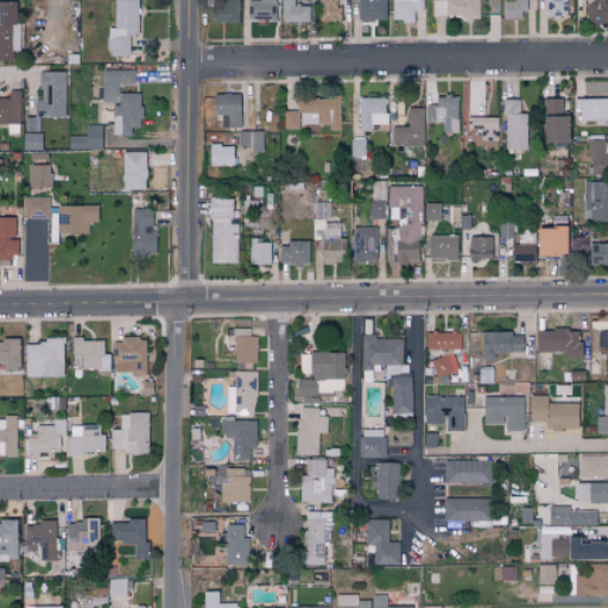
[(0,0),(0,59),(18,61),(19,1),(0,0)]
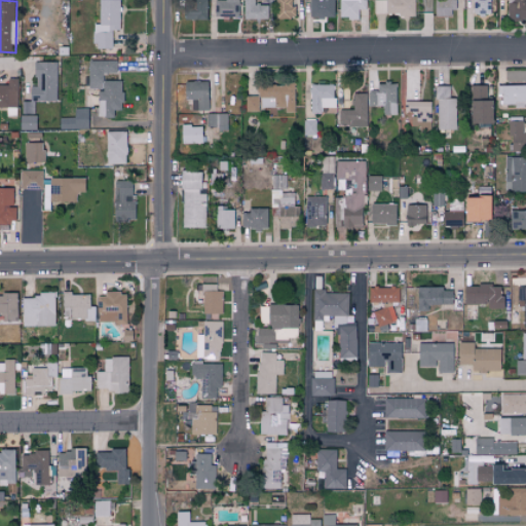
[(111,48),(111,30),(118,30),(118,0),(98,0),(98,25),(94,25),(94,48),(111,48)]
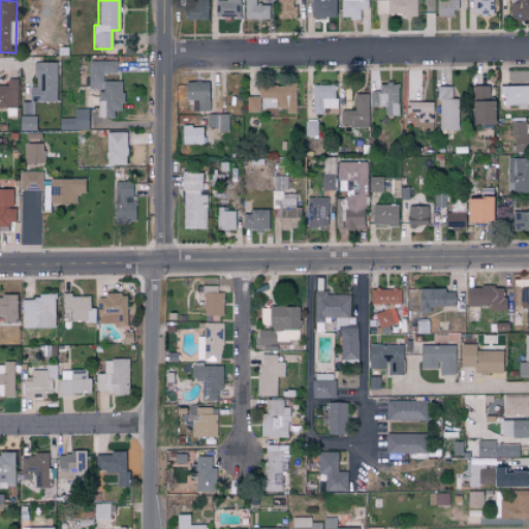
[(207,0),(185,0),(185,19),(207,20),(207,0)]
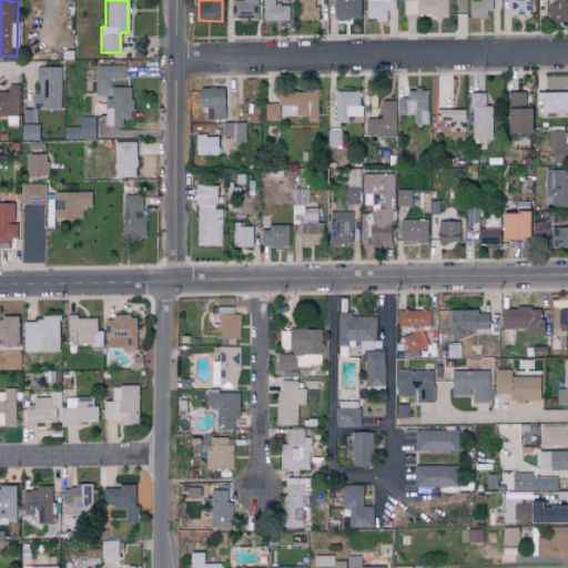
[(231,0),(231,18),(257,18),(256,0),(231,0)]
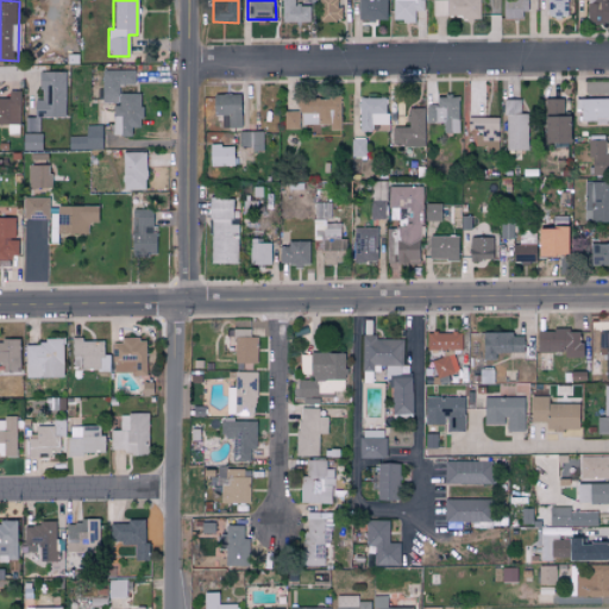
[(294,5),(294,0),(281,0),(281,22),(308,23),(308,5),(294,5)]
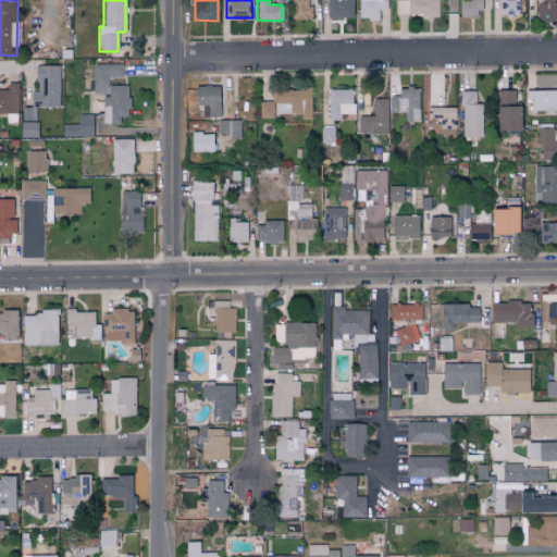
[(291,0),(292,19),(310,19),(309,0),(291,0)]
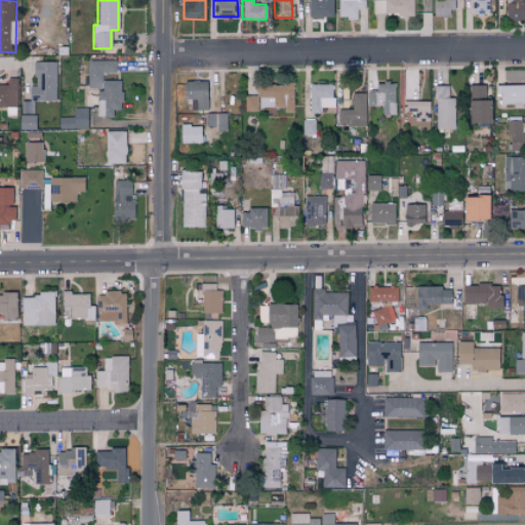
[(309,0),(309,17),(331,17),(331,0),(309,0)]
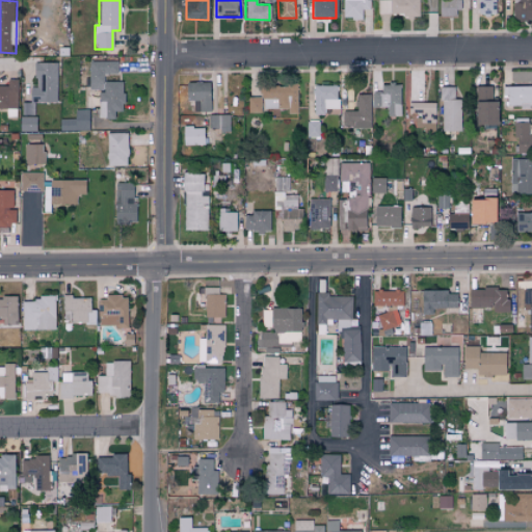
[(342,0),(342,18),(362,19),(362,8),(369,9),(369,0),(342,0)]
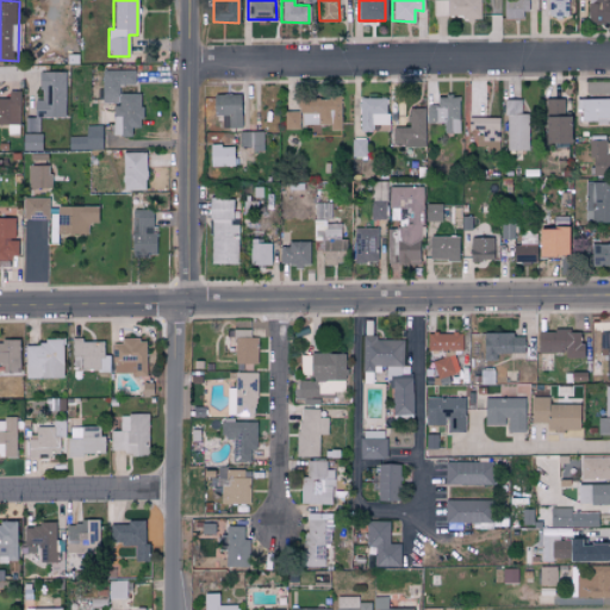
[(479,0),(433,0),(433,17),(479,18),(479,0)]
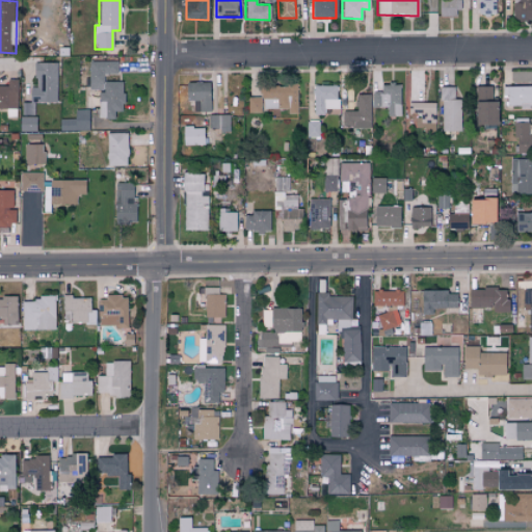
[(437,0),(439,17),(458,16),(457,0),(437,0)]
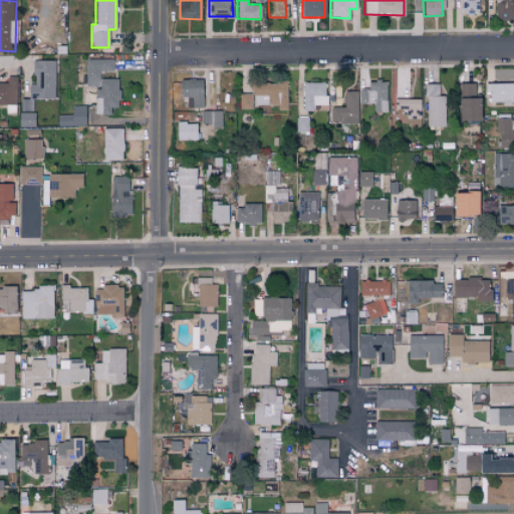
[(478,0),(462,0),(463,14),(479,13),(478,0)]
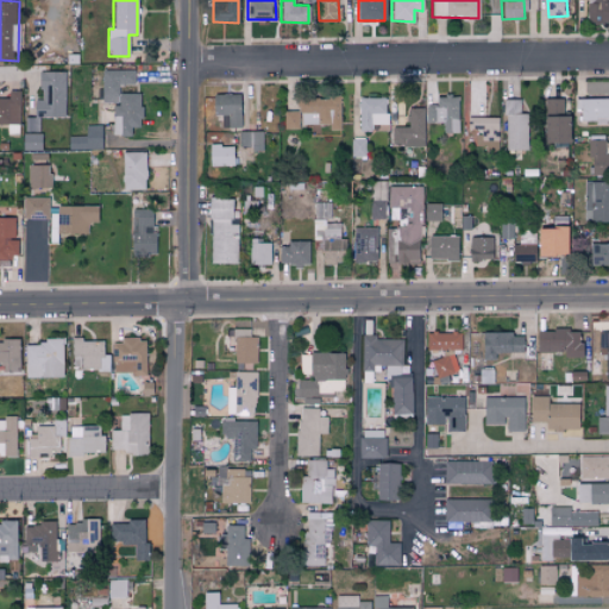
[(608,0),(586,0),(586,23),(608,23),(608,0)]
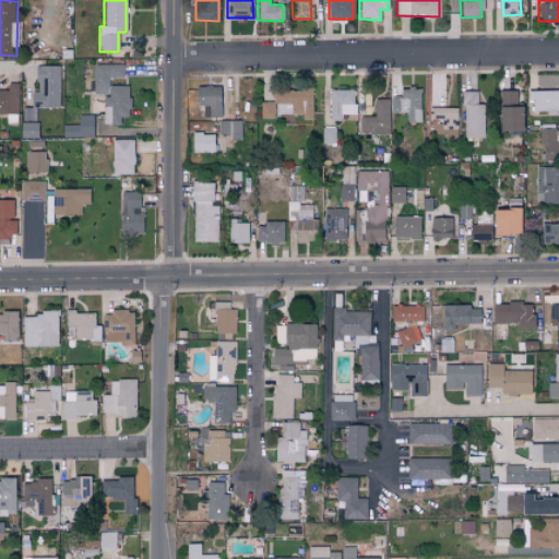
[(103,123),(120,125),(120,117),(129,117),(129,86),(108,85),(109,78),(122,78),(123,64),(93,64),(93,94),(103,94),(103,123)]
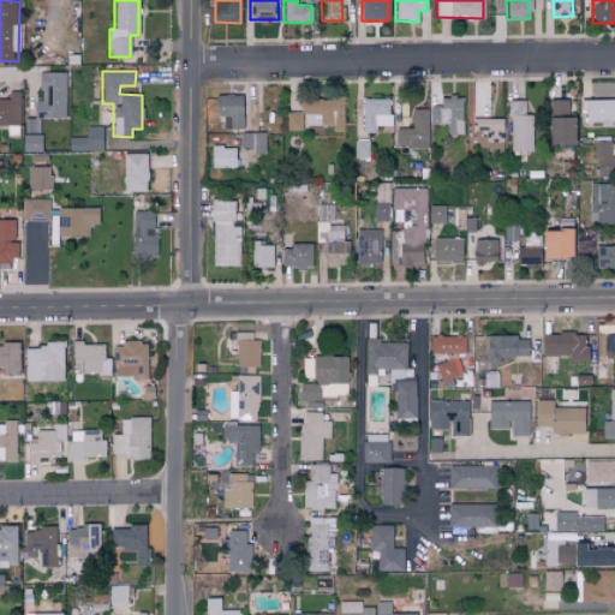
[(65,118),(65,72),(40,72),(40,101),(35,101),(35,118),(65,118)]
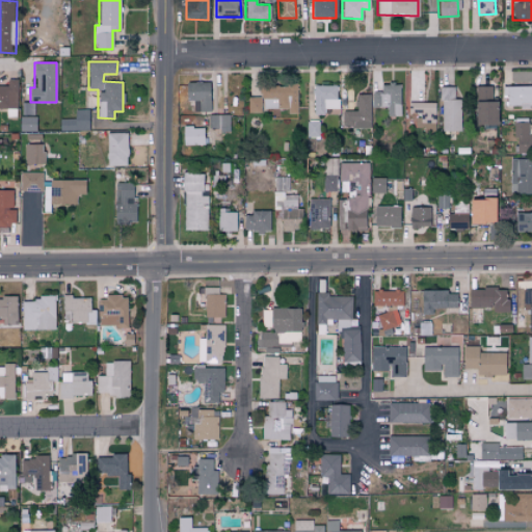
[(17,79),(6,80),(6,85),(0,85),(0,108),(18,108),(17,79)]
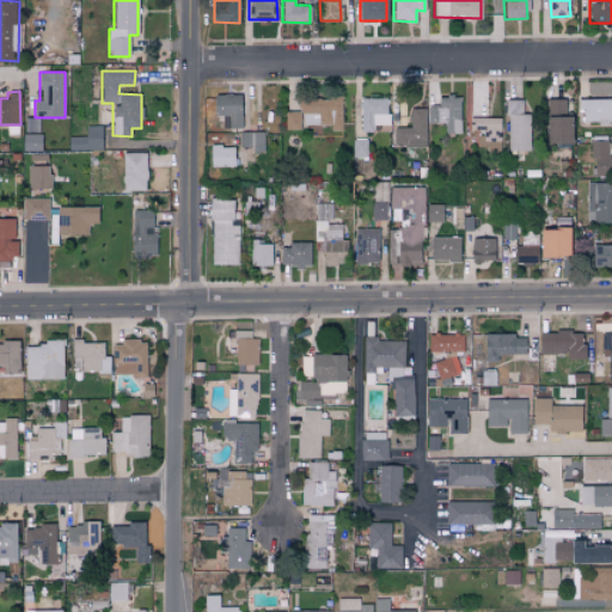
[(228,116),(228,130),(242,130),(242,95),(212,95),(210,116),(228,116)]
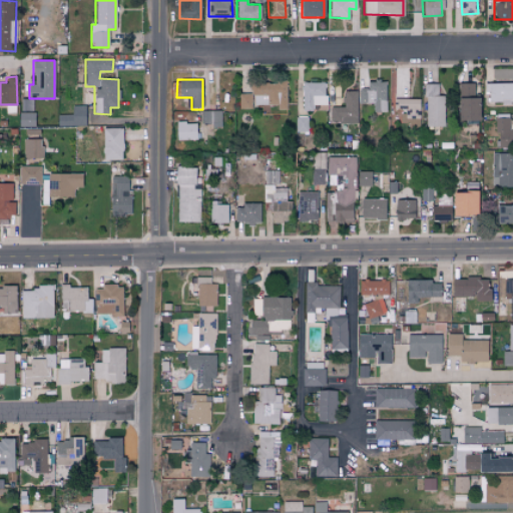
[(385,80),(366,81),(366,88),(358,88),(359,103),(373,103),(373,112),(386,112),(385,80)]
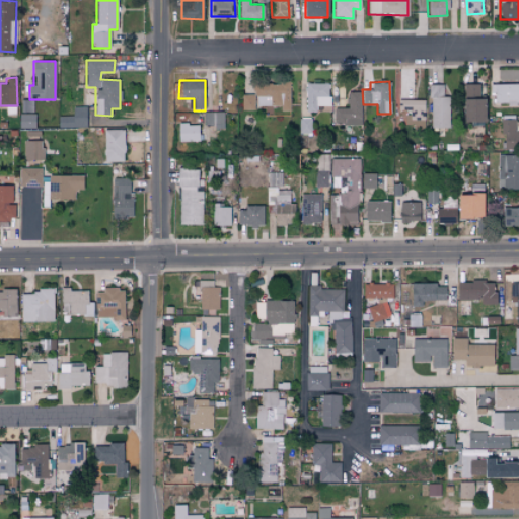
[(288,82),(255,83),(255,112),(289,110),(288,82)]
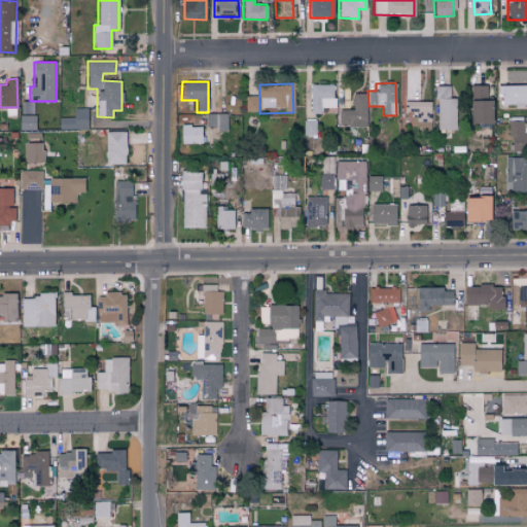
[(334,108),(334,84),(310,84),(310,113),(320,113),(320,108),(334,108)]
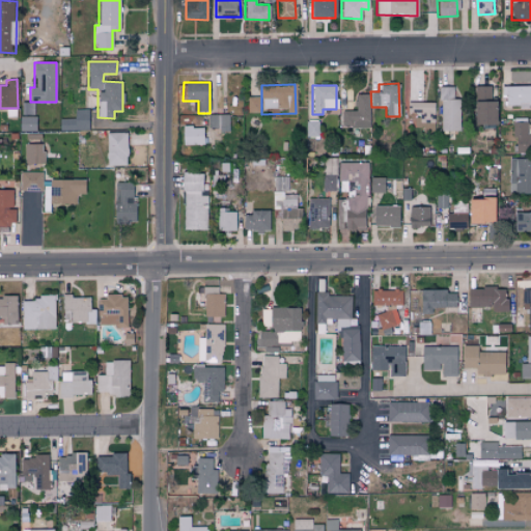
[(503,107),(530,105),(530,85),(503,86),(503,107)]
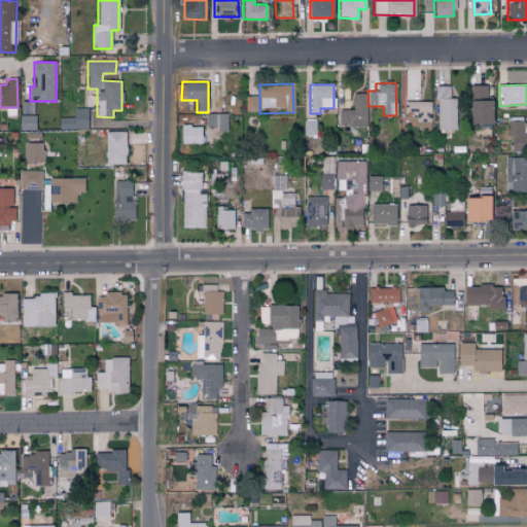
[(436,130),(456,130),(456,98),(450,98),(450,85),(436,86),(436,130)]
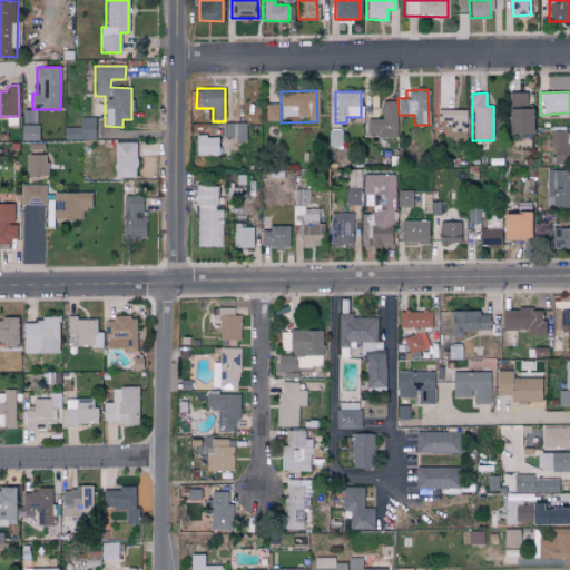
[(509,134),(531,134),(530,107),(527,107),(527,92),(508,92),(509,134)]
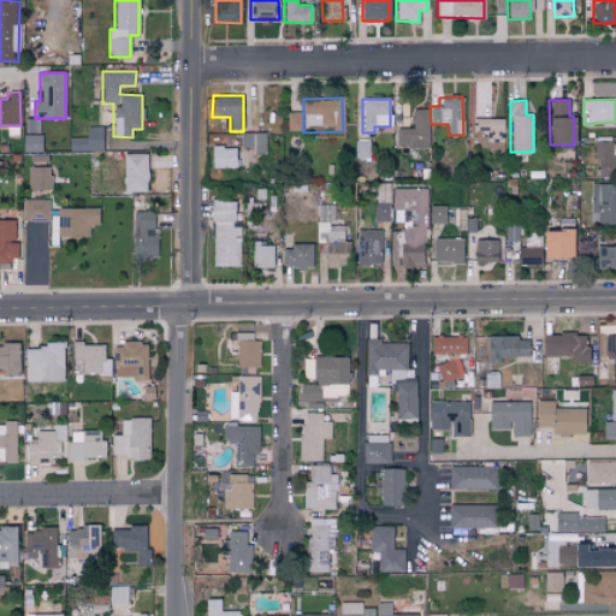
[(396,129),(396,147),(428,147),(430,110),(413,108),(412,129),(396,129)]
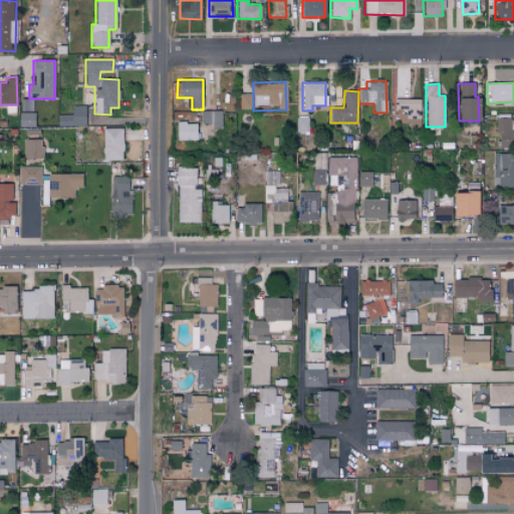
[(252,109),(251,93),(240,93),(240,109),(252,109)]
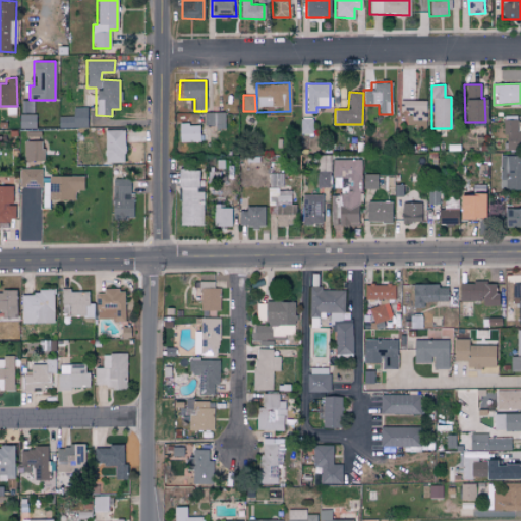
[(407,128),(426,127),(425,100),(399,101),(399,112),(406,111),(407,128)]
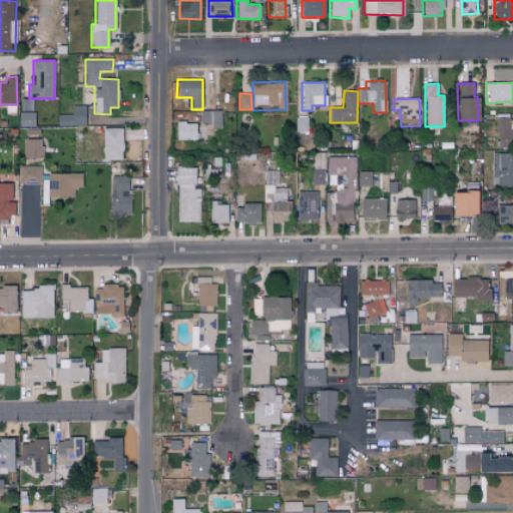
[(85,106),(71,105),(71,116),(65,116),(65,125),(84,126),(85,106)]
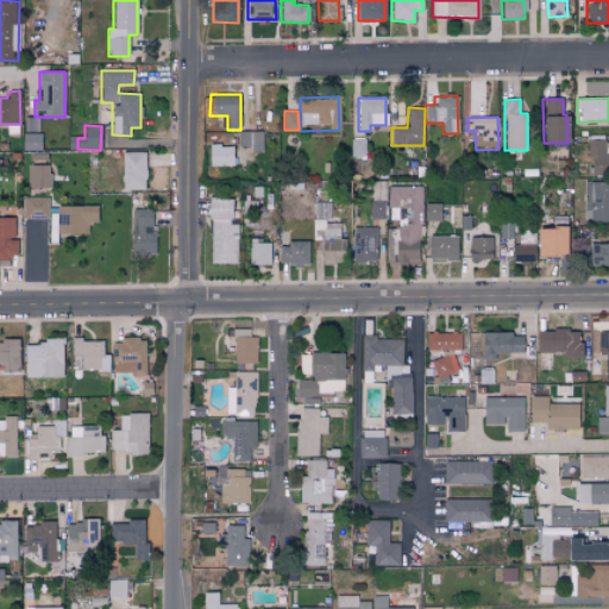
[(262,131),(239,131),(239,149),(262,149),(262,131)]
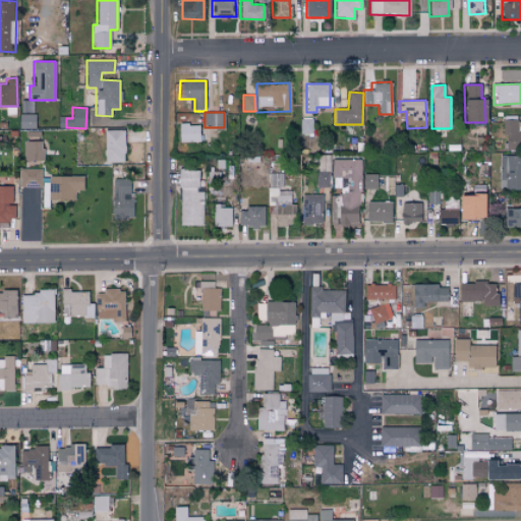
[(520,150),(520,131),(518,131),(517,120),(504,120),(504,151),(520,150)]
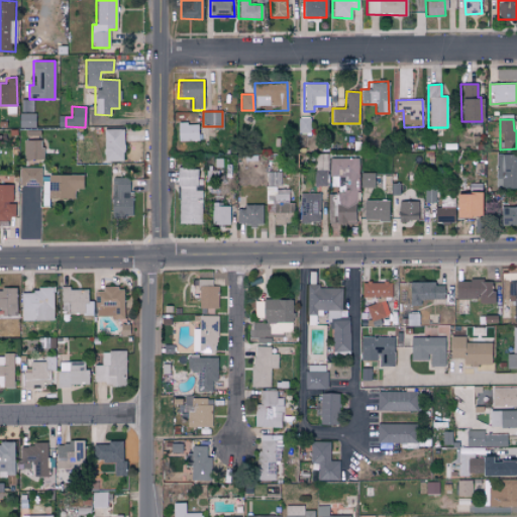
[(177,123),(178,140),(198,139),(197,122),(177,123)]
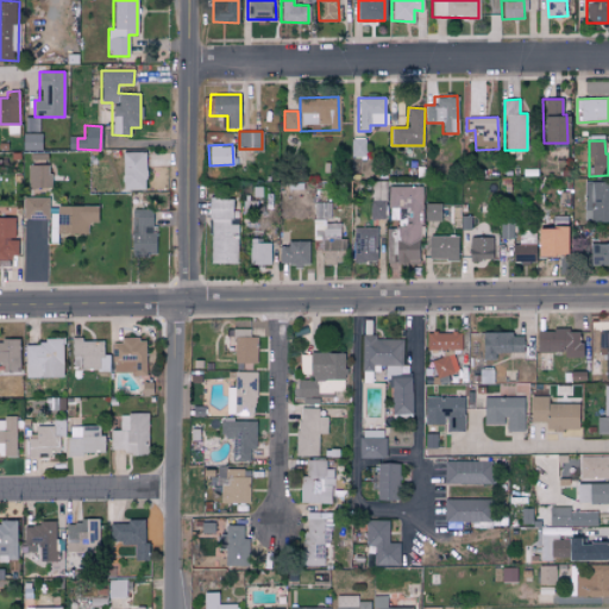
[(145,190),(146,152),(123,151),(121,189),(145,190)]
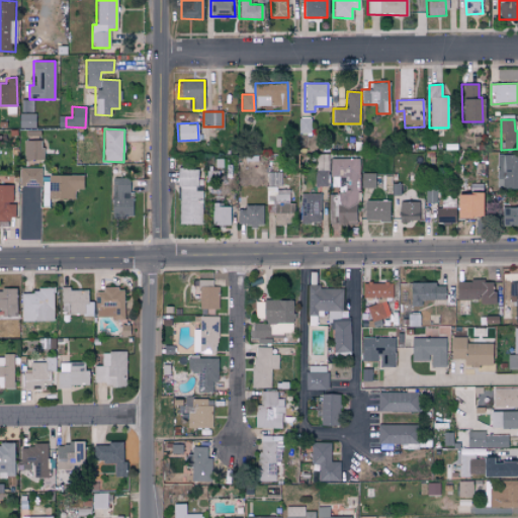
[(41,140),(23,141),(23,160),(41,160),(41,140)]
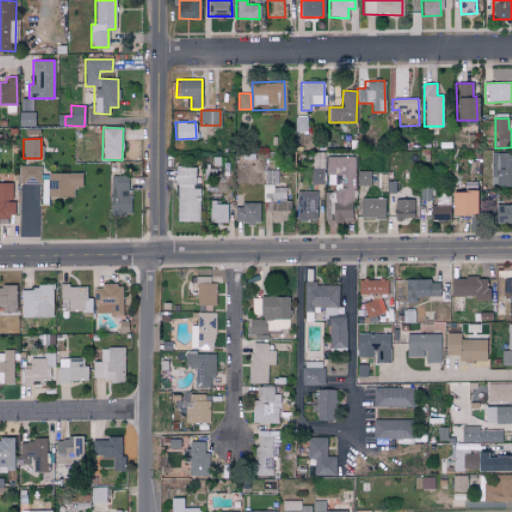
[(492,186),(511,186),(511,152),(492,152),(492,186)]
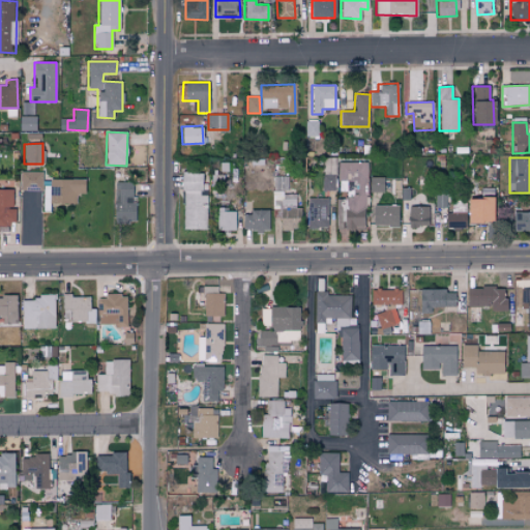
[(365,163),(339,162),(339,193),(346,193),(346,229),(365,229),(365,163)]
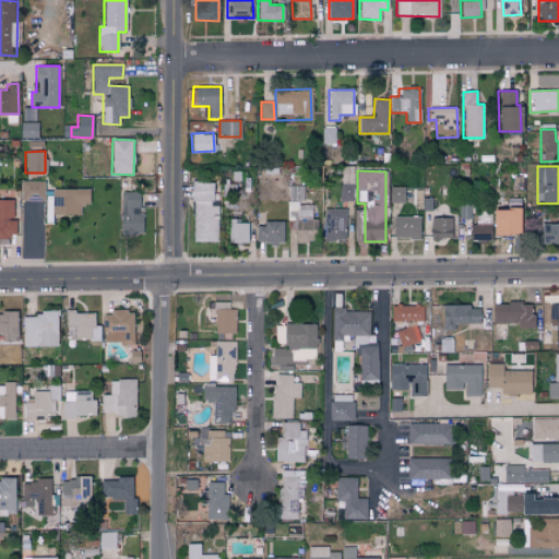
[(194,241),(218,242),(219,206),(213,206),(213,182),(191,182),(190,201),(195,201),(194,241)]
